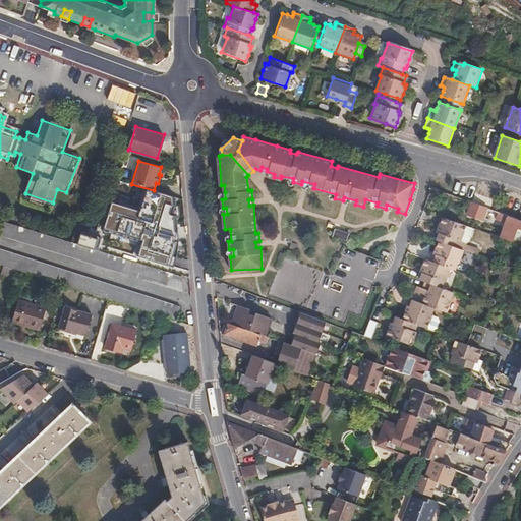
[(274,177),(274,174),(267,171),(267,169),(262,167),(261,170),(266,171),(265,174),(274,177)]
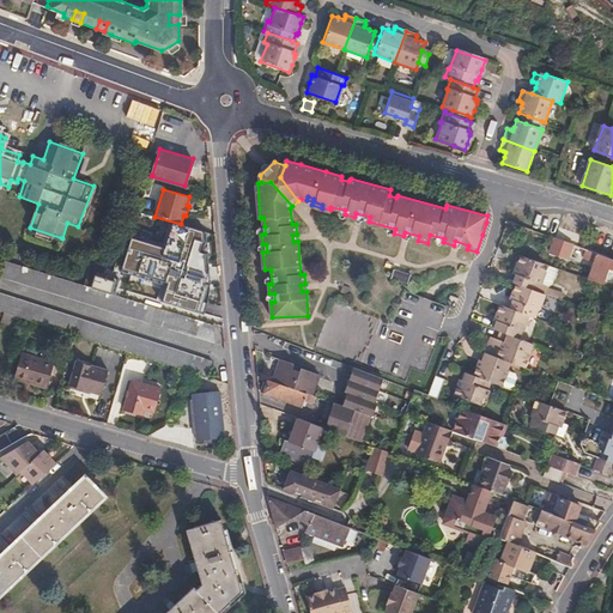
[(205,254),(202,232),(173,224),(165,247),(132,238),(117,289),(202,313),(208,277),(205,254)]
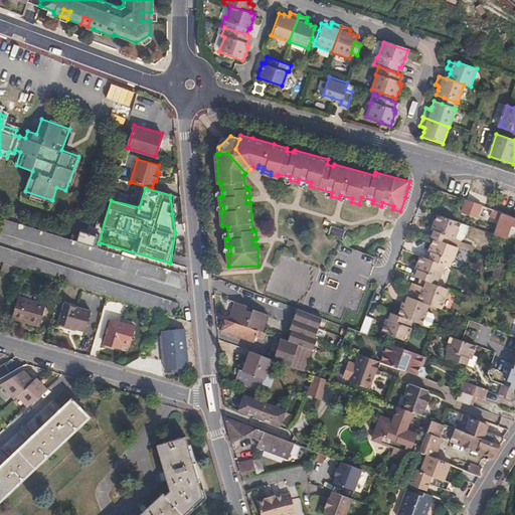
[(478,219),(482,207),(467,201),(462,214),(478,219)]
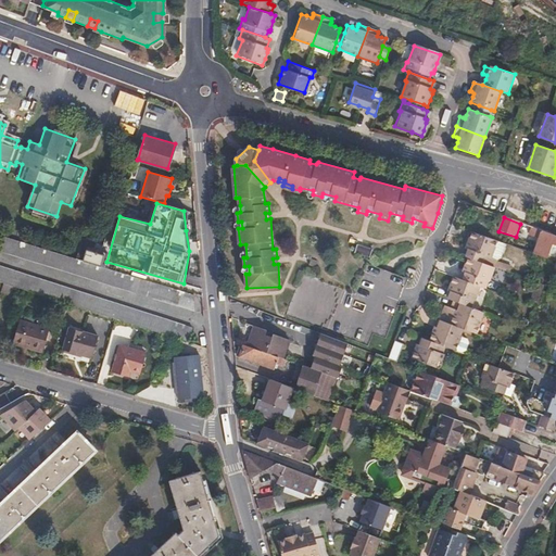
[(485,254),(491,238),(467,229),(462,245),(465,247),(462,254),(464,254),(490,264),(493,256),(485,254)]
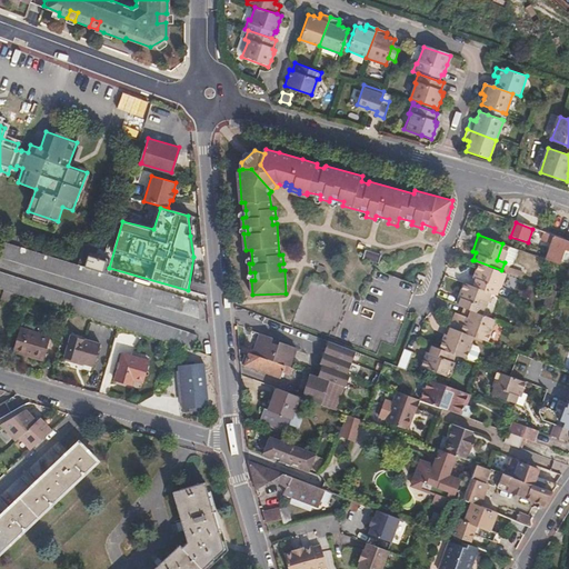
[(568,241),(546,235),(543,242),(552,246),(548,259),(566,266),(568,255),(568,241)]
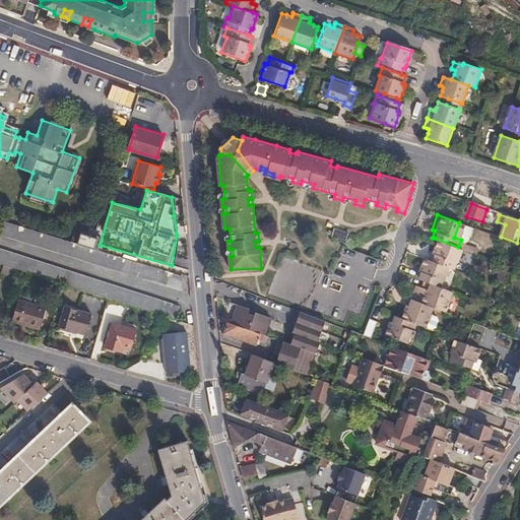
[(69,241),(2,220),(0,228),(0,236),(181,290),(180,276),(90,247),(69,241)]
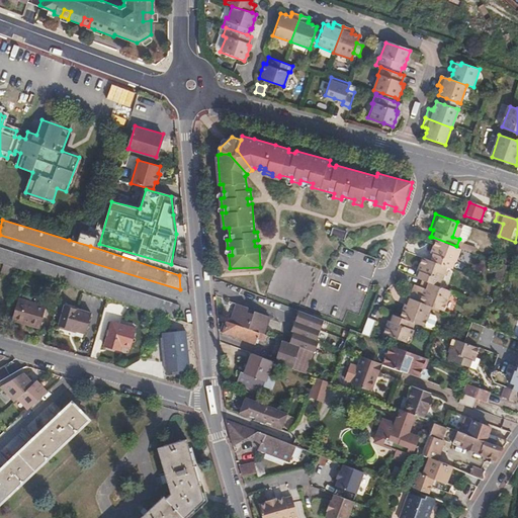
[(95,227),(76,221),(69,240),(90,246),(95,227)]
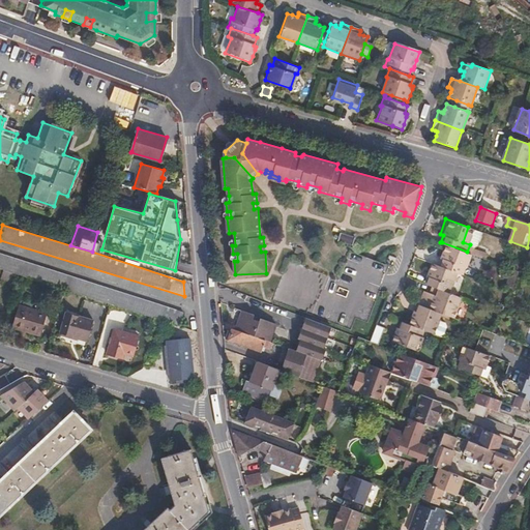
[(470,244),(475,229),(468,227),(463,242),(470,244)]
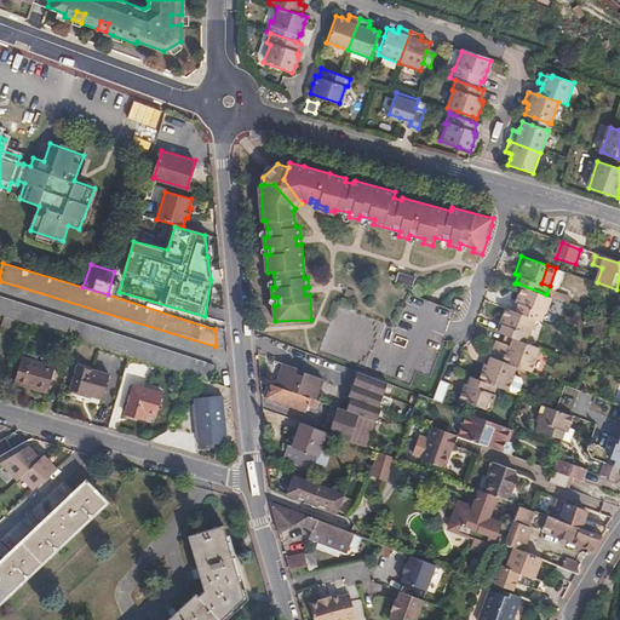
[(546,294),(517,283),(517,286),(545,297),(546,294)]
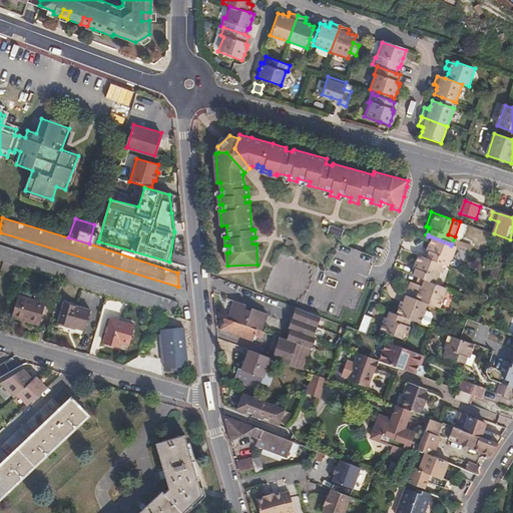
[(447,257),(451,245),(428,236),(425,243),(428,243),(423,255),(437,261),(443,263),(446,255),(447,257)]
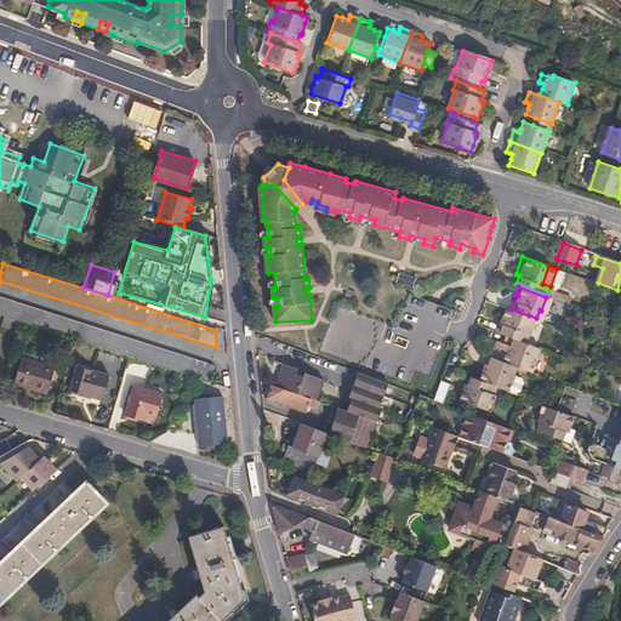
[(348,290),(345,300),(352,302),(355,292),(348,290)]
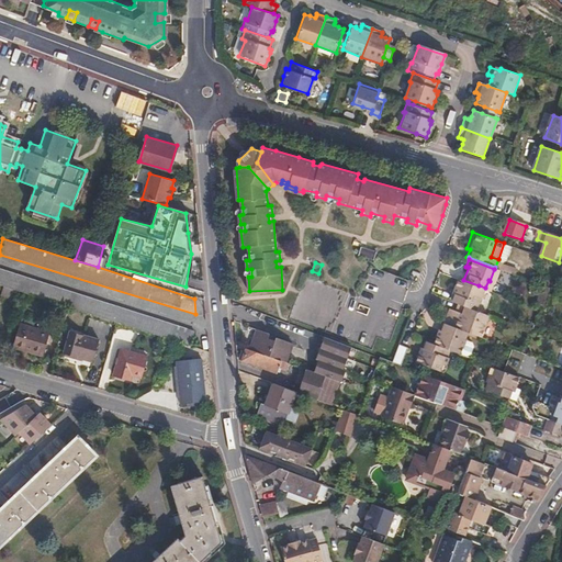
[(461,279),(454,277),(453,280),(478,289),(479,285),(463,280),(461,279)]
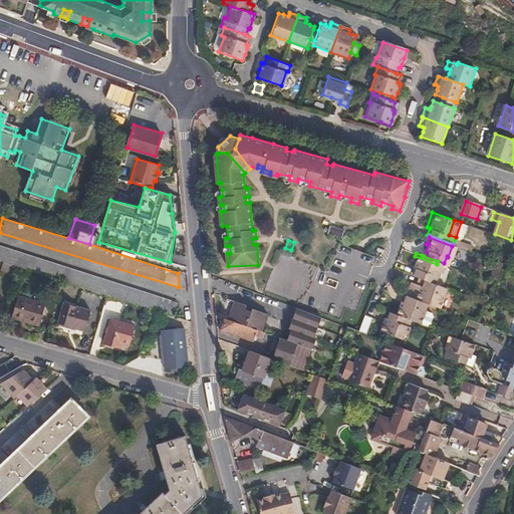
[(430,280),(432,274),(433,274),(437,264),(415,256),(412,262),(415,263),(412,273),(427,279),(430,280)]
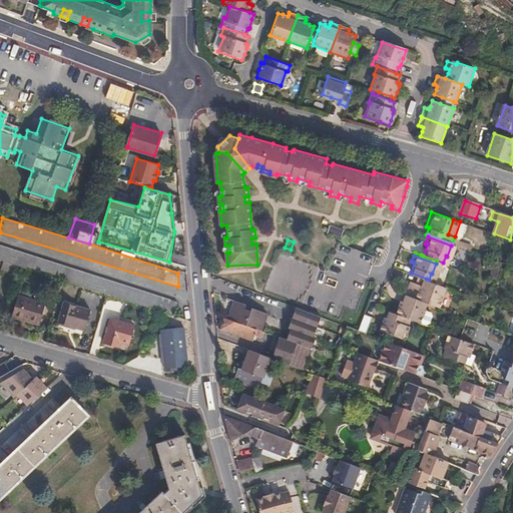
[(286,276),(310,275),(309,260),(285,261),(286,276)]
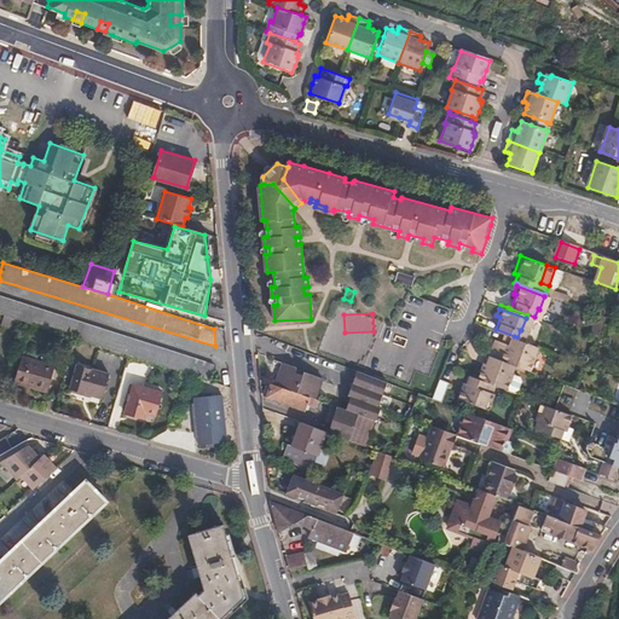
[(518,337),(514,336),(512,340),(516,341),(538,350),(539,346),(518,337)]
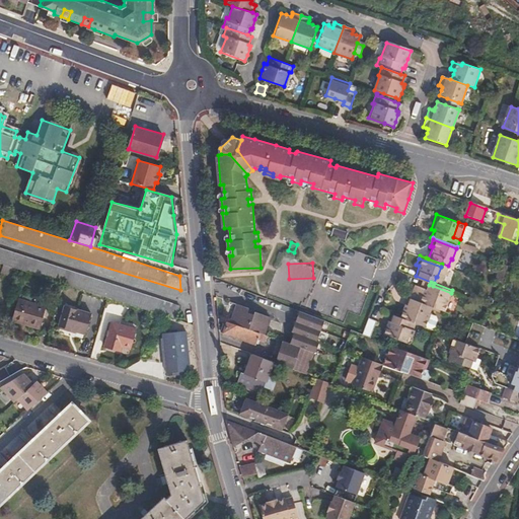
[(447,311),(452,298),(450,297),(451,293),(433,286),(430,295),(426,293),(423,302),(436,307),(447,311)]
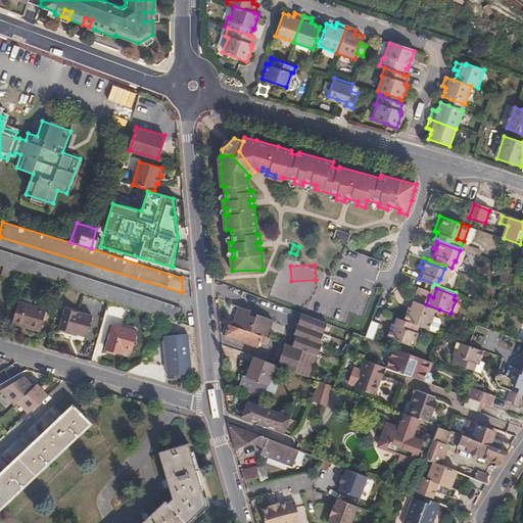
[(426,304),(402,295),(401,296),(414,301),(417,302),(435,310),(438,311),(439,310),(426,304)]
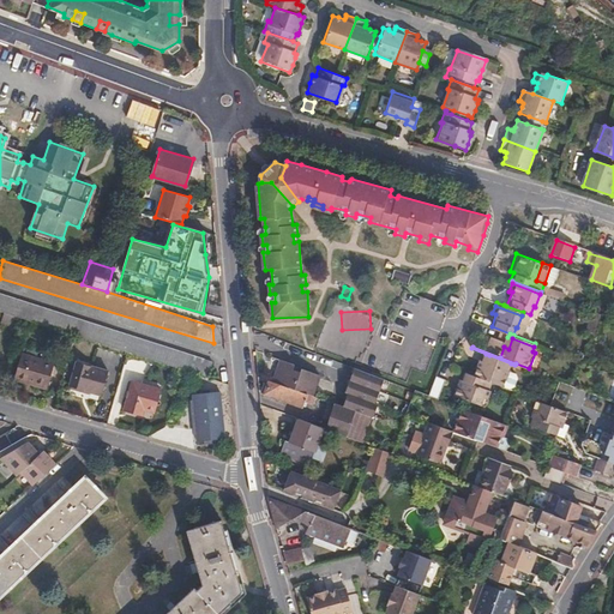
[(22,354),(13,379),(48,389),(55,365),(22,354)]
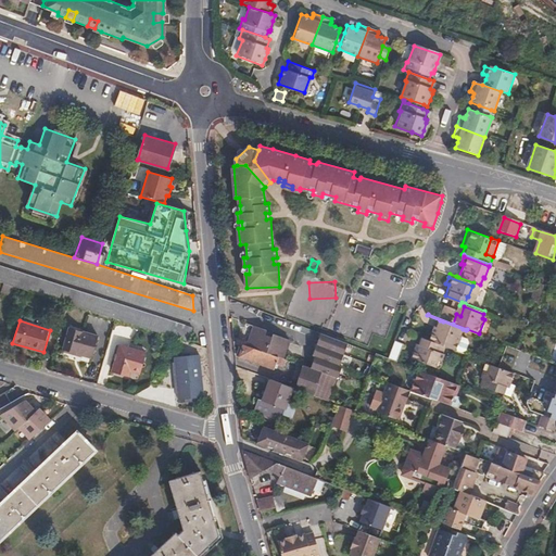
[(457,350),(462,336),(460,335),(463,329),(443,321),(439,331),(436,330),(431,340),(447,346),(457,350)]
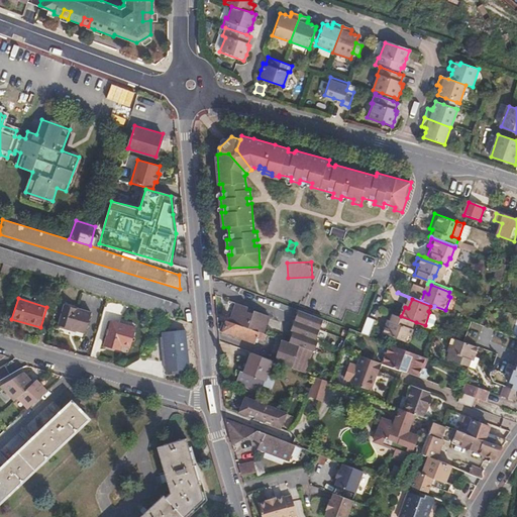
[(65,304),(58,325),(85,333),(92,312),(65,304)]
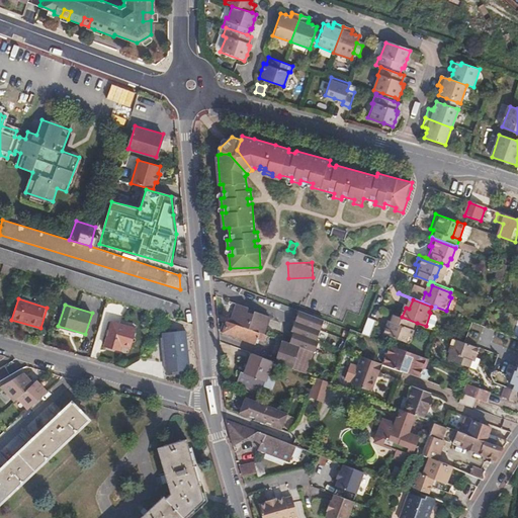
[(263,334),(269,318),(247,310),(248,309),(238,305),(231,323),(263,334)]
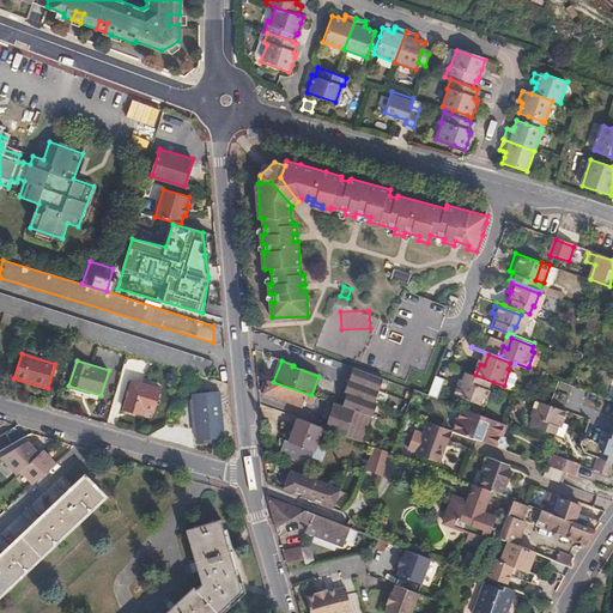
[(375,402),(383,378),(354,368),(345,390),(347,392),(343,406),(372,417),(377,404),(375,402)]
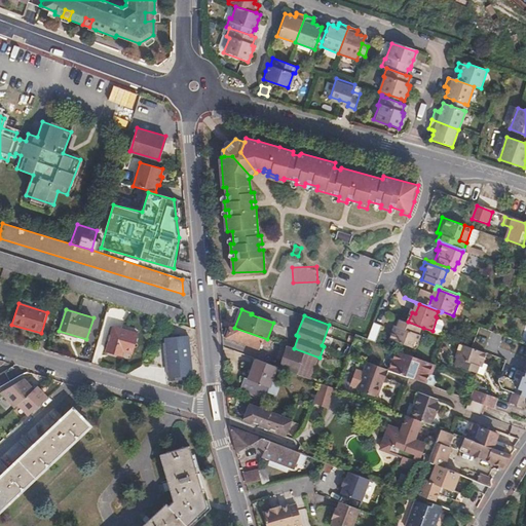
[(420,335),(423,328),(408,322),(403,320),(399,330),(395,328),(390,338),(405,343),(414,346),(416,341),(420,342),(422,336),(420,335)]
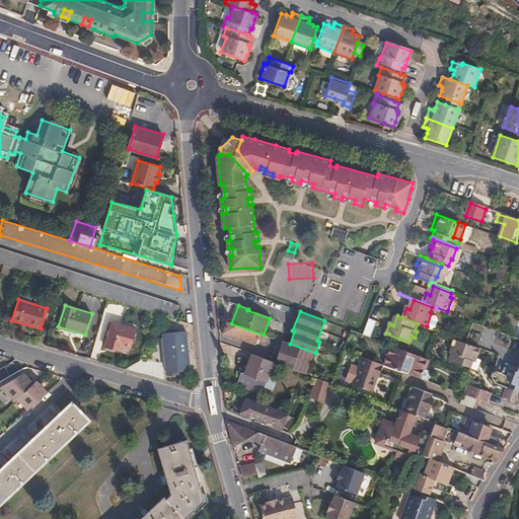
[(371,338),(376,322),(368,319),(362,335),(364,336),(371,338)]
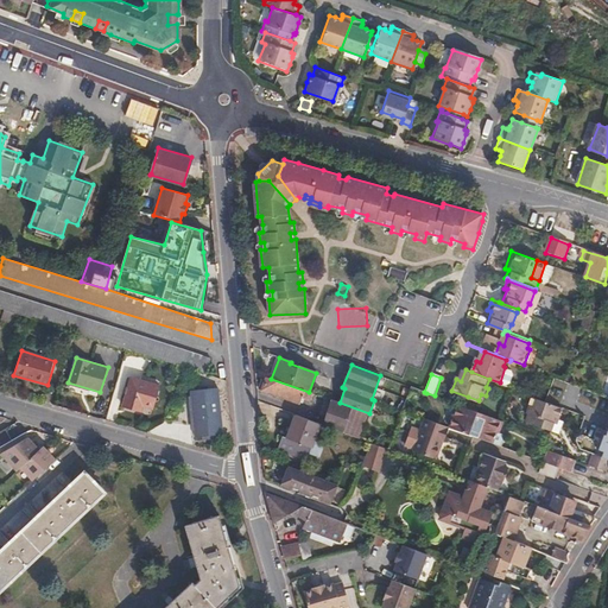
[(309,392),(271,379),(264,377),(260,390),(299,403),(302,398),(312,401),(315,394),(309,392)]
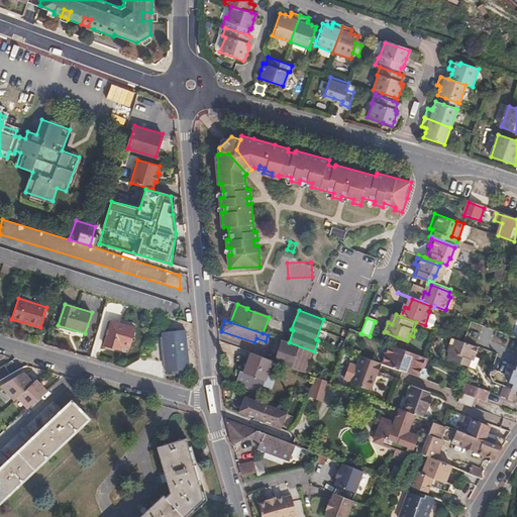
[(136,329),(112,322),(104,346),(119,351),(121,345),(131,348),(136,329)]
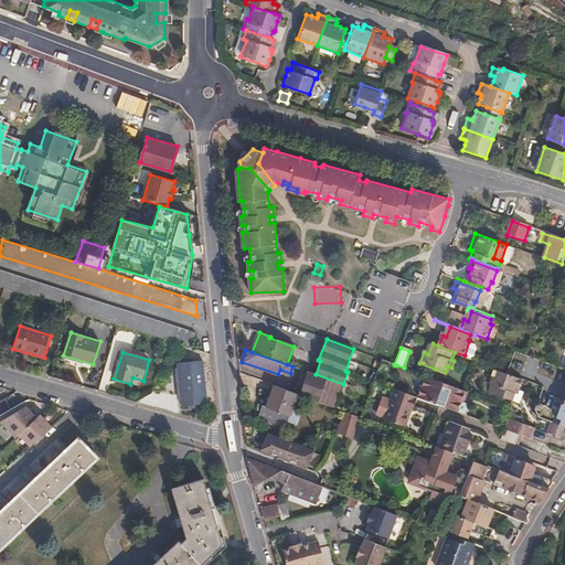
[(202,360),(177,362),(181,405),(206,403),(202,360)]
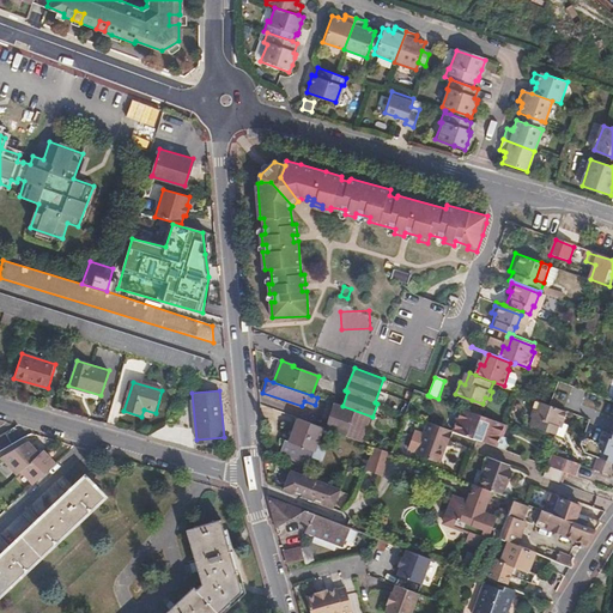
[(592,418),(595,407),(570,399),(566,408),(568,408),(592,418)]
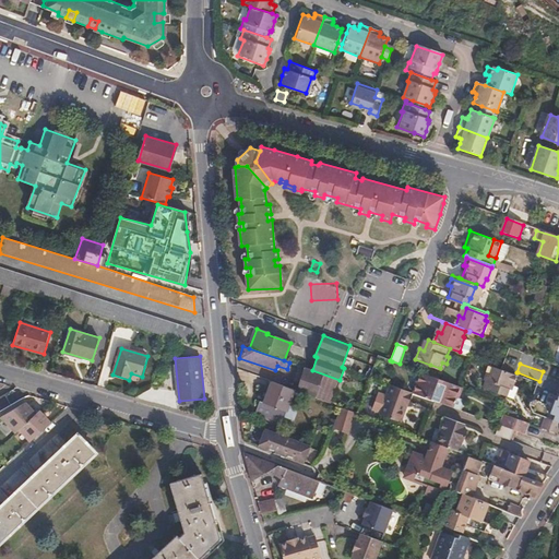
[(514,387),(518,376),(494,367),(491,373),(488,372),(485,380),(487,381),(484,388),(508,396),(512,385),(514,387)]
